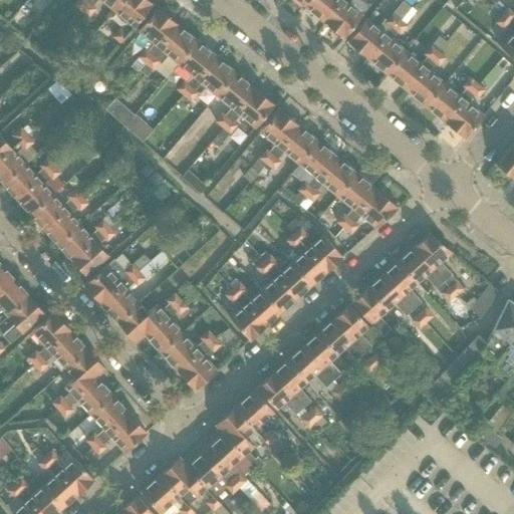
[(77,0),(74,5),(81,11),(90,0),(77,0)]
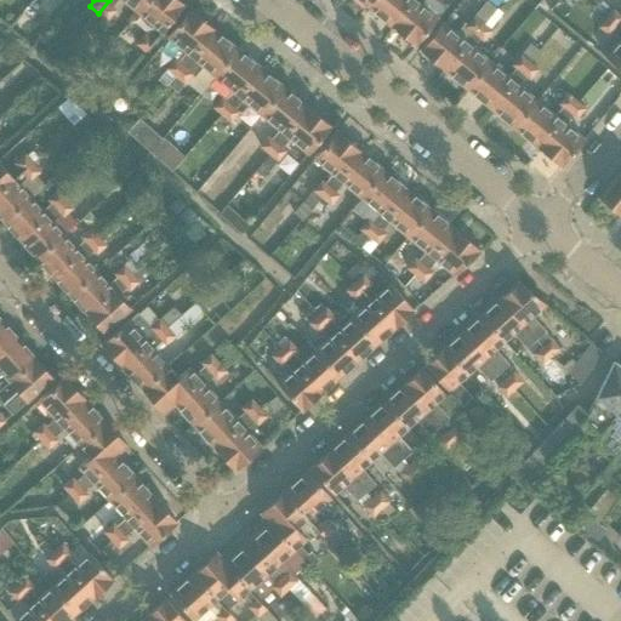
[(119,0),(137,15),(149,0),(109,0),(98,13),(108,21),(117,11),(113,7),(119,0)]
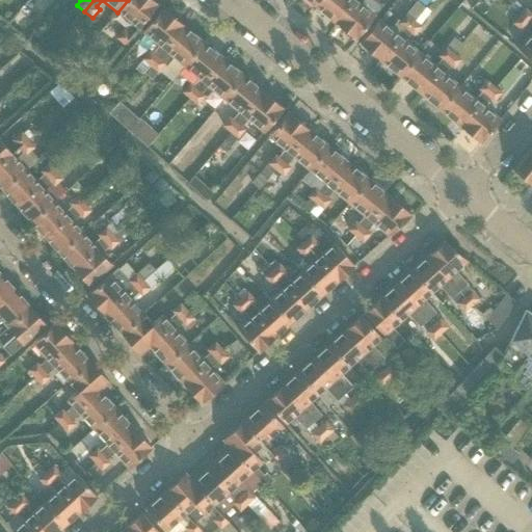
[(151,0),(128,0),(117,12),(133,25),(127,31),(124,29),(116,37),(125,45),(137,29),(138,29),(158,5),(151,0)]
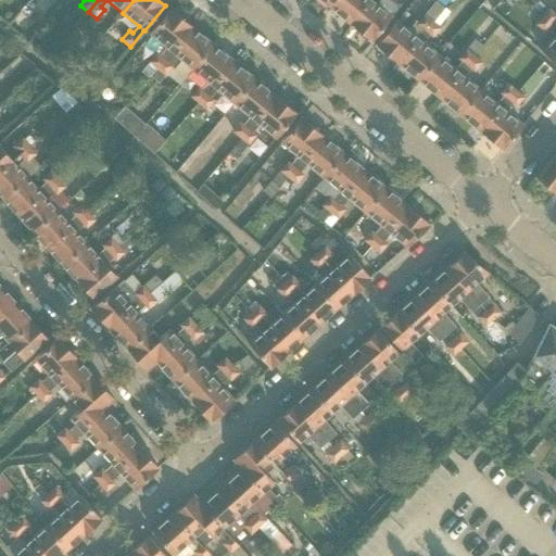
[(335,0),(329,7),(351,24),(370,0),(335,0)]
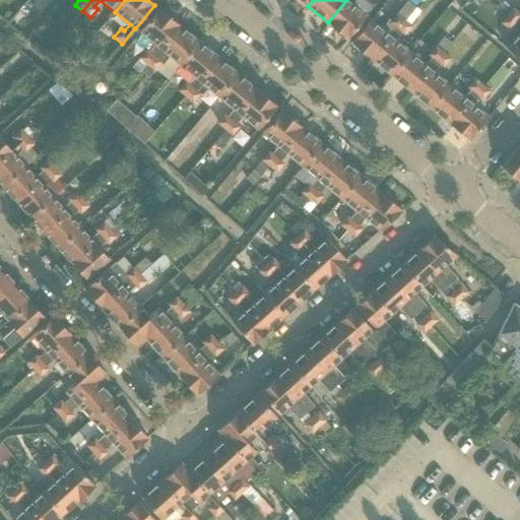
[(346,0),(328,22),(347,39),(361,23),(368,15),(373,9),(362,0),(346,0)]
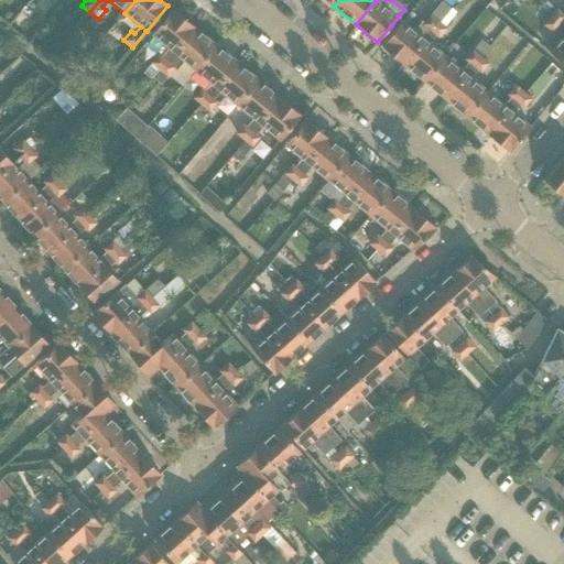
[(442,1),(431,15),(438,22),(449,8),(442,1)]
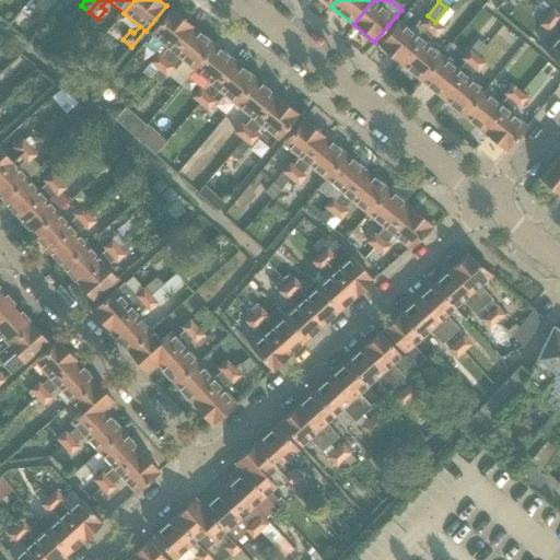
[(446,8),(435,22),(442,26),(454,11),(447,7),(446,8)]
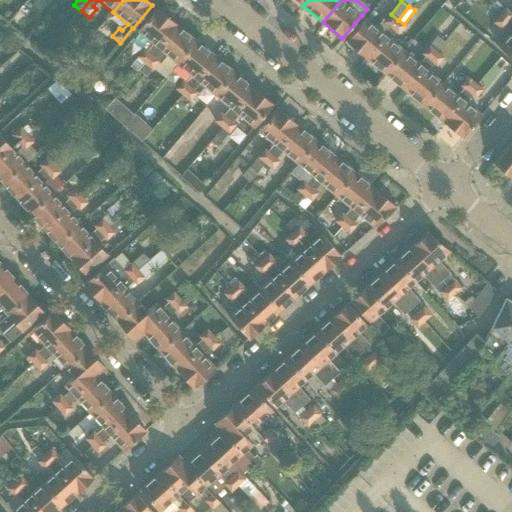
[(511,13),(506,8),(500,16),(511,25),(511,13)]
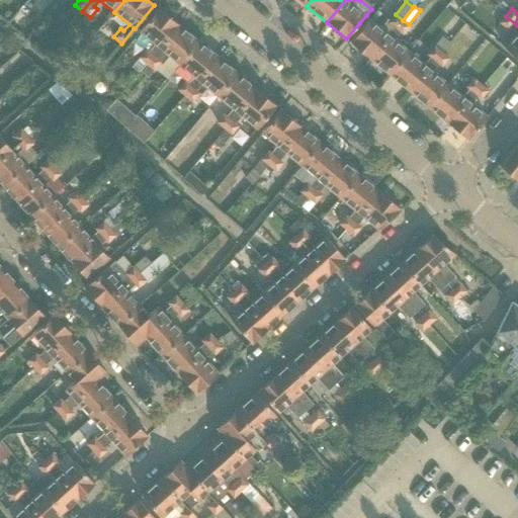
[(139,58),(147,64),(178,25),(159,9),(139,32),(155,46),(149,52),(146,49),(139,58)]
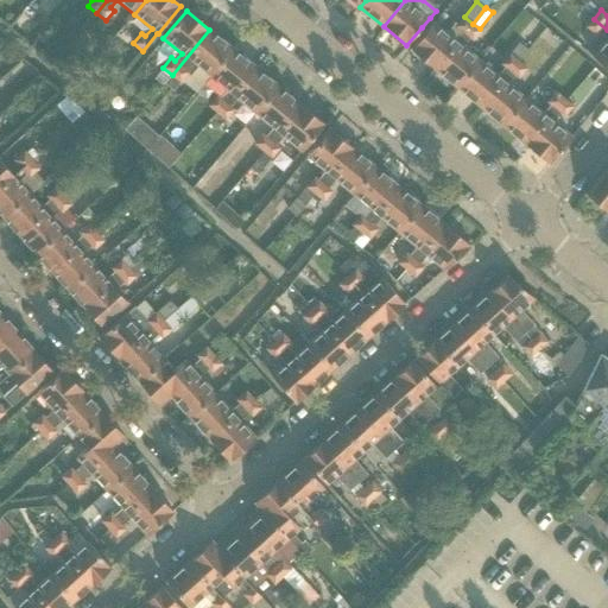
[(412,50),(435,69),(473,24),(464,17),(456,27),(460,30),(453,37),(435,23),(412,50)]
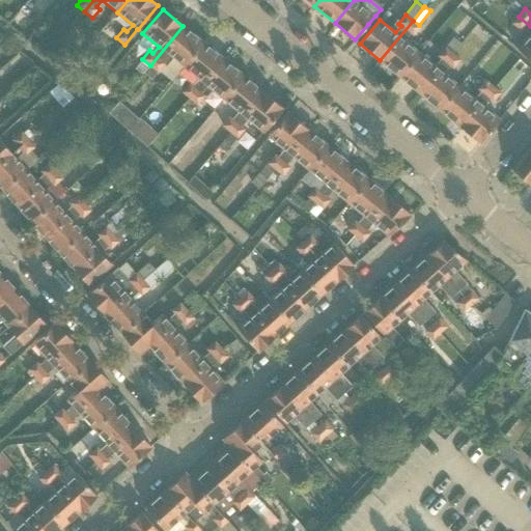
[(530,26),(519,17),(512,24),(521,31),(524,28),(530,34),(518,50),(530,60),(530,26)]
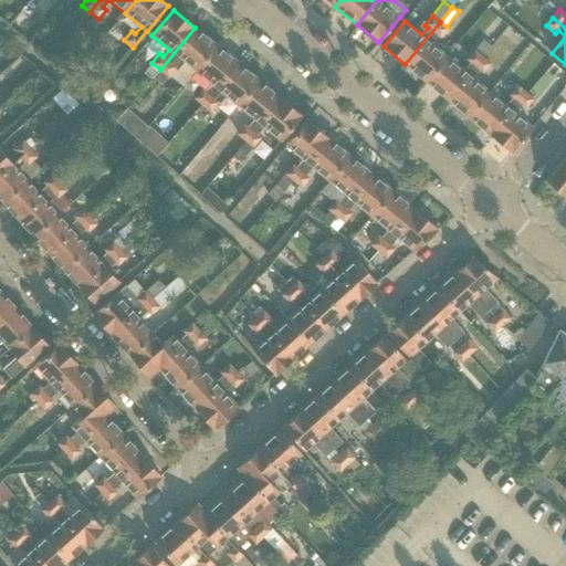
[(440,22),(405,64),(426,82),(448,56),(431,43),(431,42),(437,35),(439,38),(448,28),(447,27),(440,22)]
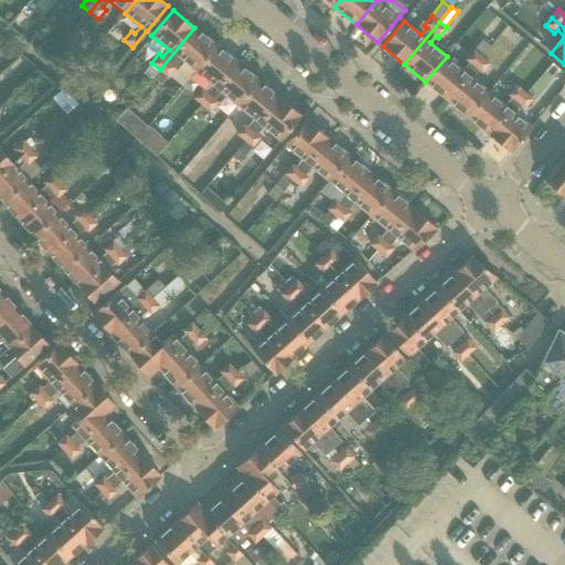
[(160,70),(168,76),(174,67),(177,70),(183,61),(194,71),(215,45),(194,28),(160,70)]
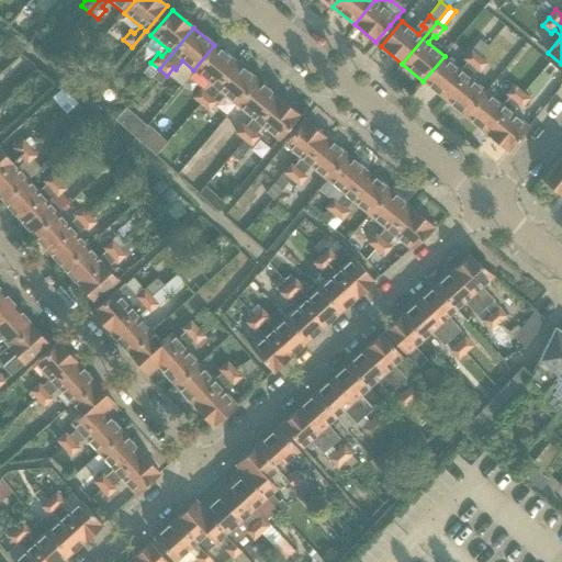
[(480,41),(472,51),(480,57),(487,47),(480,41)]
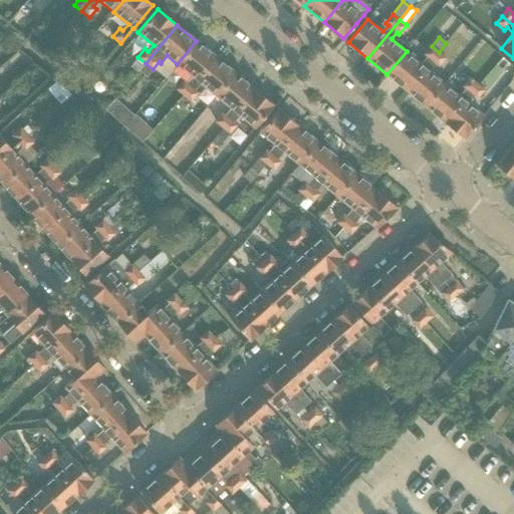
[(177,89),(184,95),(216,57),(196,41),(177,64),(192,76),(186,83),(184,80),(177,89)]
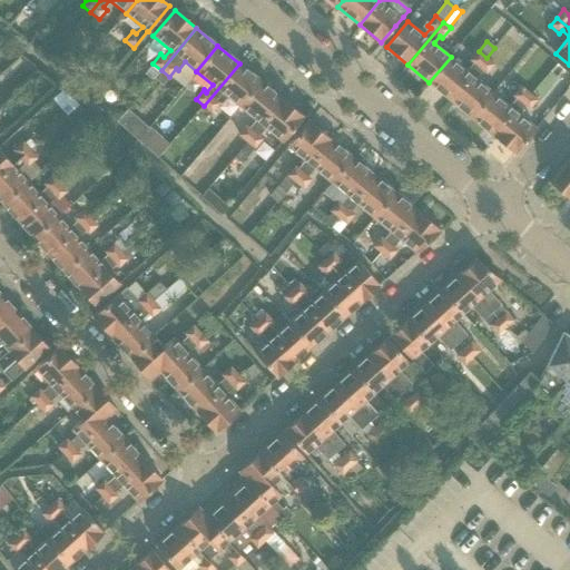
[(429,82),(451,100),(487,58),(479,51),(470,60),(473,64),(468,70),(451,57),(429,82)]
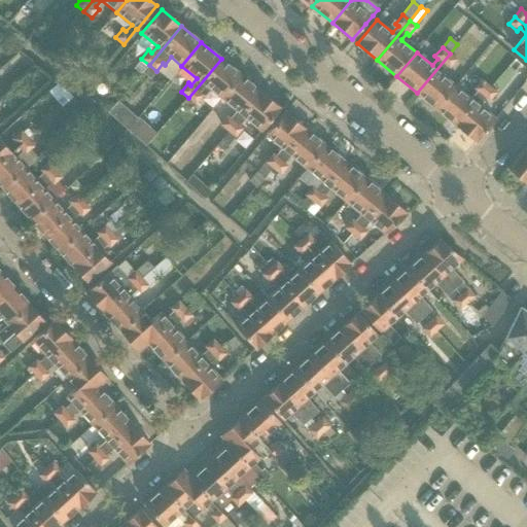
[(450,54),(417,93),(436,109),(456,85),(442,72),(447,66),(449,67),(456,59),(450,54)]
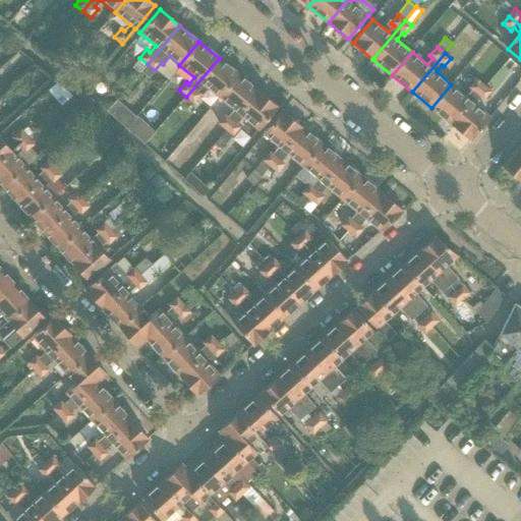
[(187,97),(186,97),(193,103),(200,94),(197,92),(203,84),(204,85),(219,98),(238,74),(219,58),(187,97)]
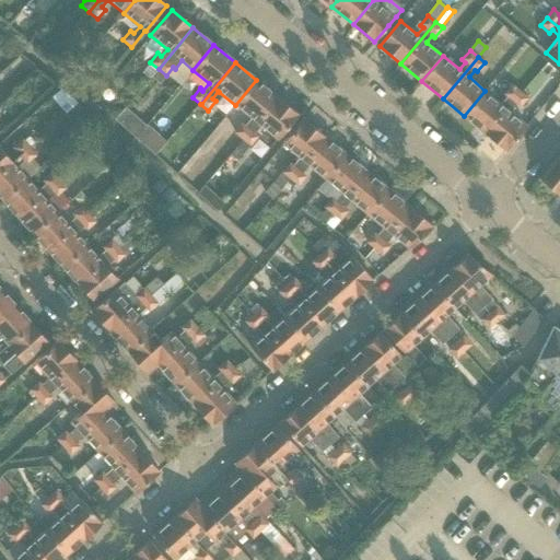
[(159,69),(152,77),(160,83),(166,76),(159,69)]
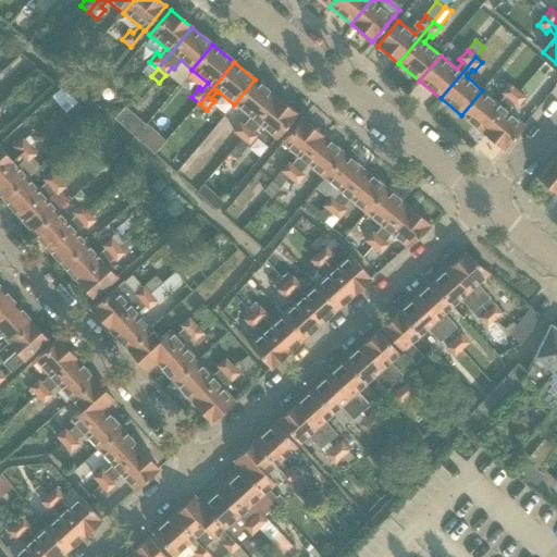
[(240,123),(233,132),(233,133),(240,138),(275,97),(255,79),(234,104),(249,118),(243,125),(240,123)]
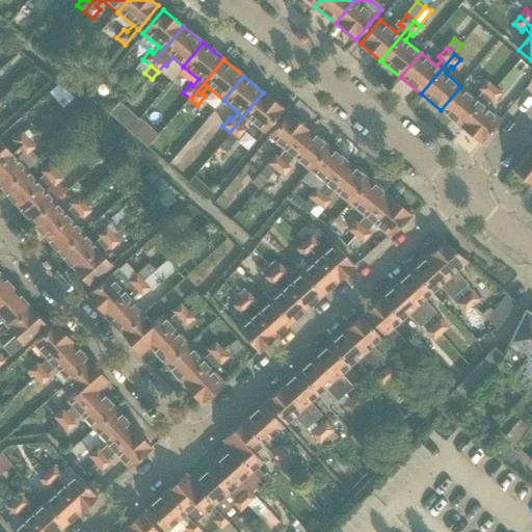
[(460,86),(441,110),(460,127),(494,87),(486,81),(479,89),(481,92),(476,99),(460,86)]
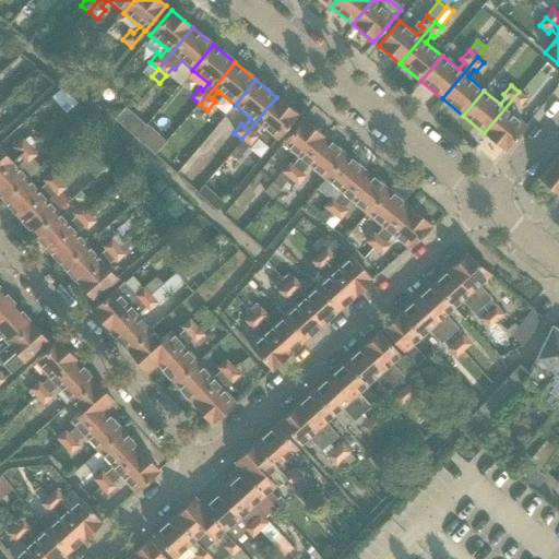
[(519,92),(484,133),(506,151),(526,127),(509,113),(515,104),(519,107),(526,98),(519,92)]
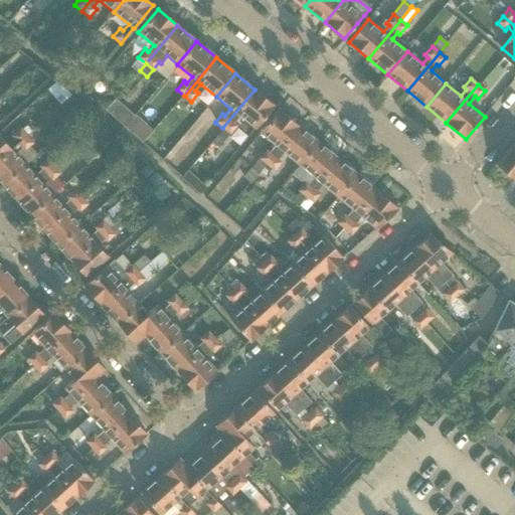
[(254,90),(222,128),(223,128),(229,133),(229,134),(236,126),(233,123),(239,116),(240,117),(254,129),(255,130),(262,122),(275,107),(254,90)]
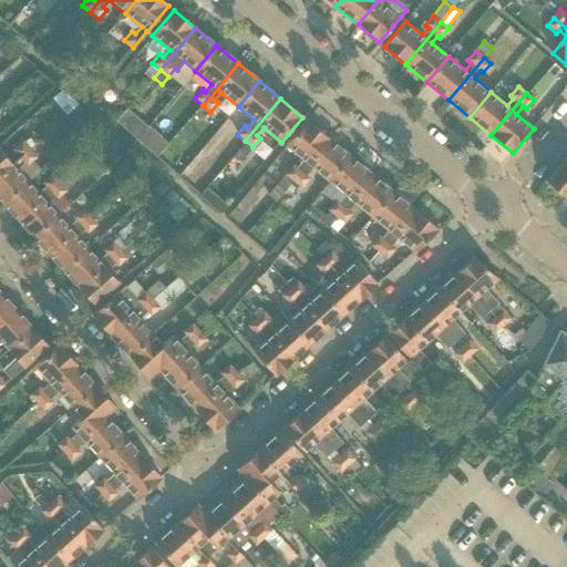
[(117,122),(137,141),(147,129),(127,111),(117,122)]
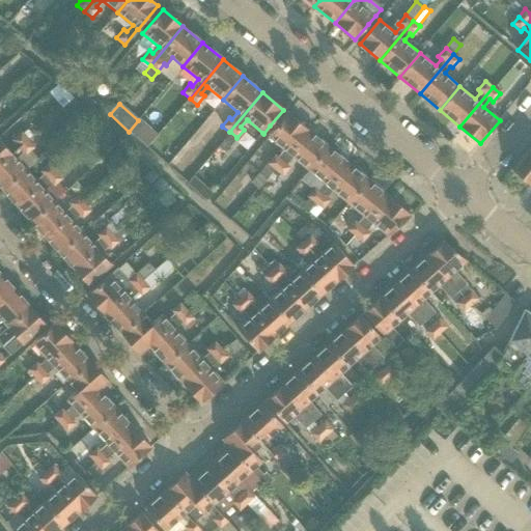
[(268,163),(275,170),(308,130),(288,113),(268,137),(283,150),(278,157),(275,155),(268,163)]
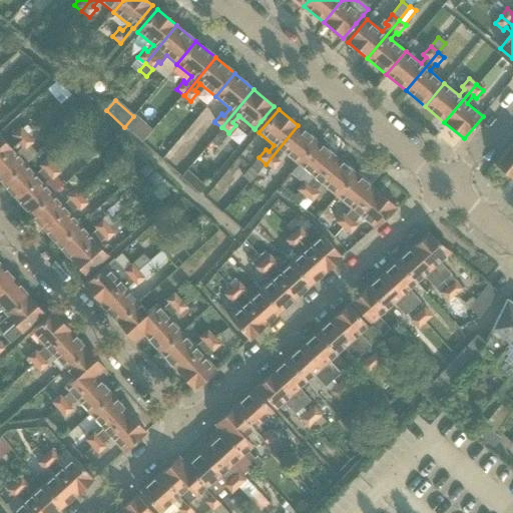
[(133,116),(124,127),(141,142),(151,130),(134,115),(133,116)]
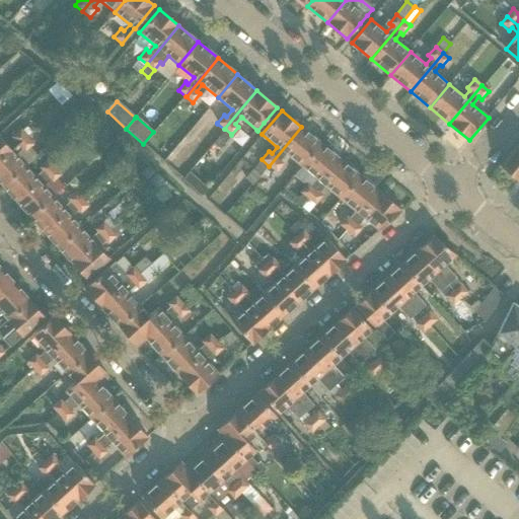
[(287,155),(301,166),(320,143),(301,127),(269,166),(277,172),(284,163),(281,161),(287,155)]
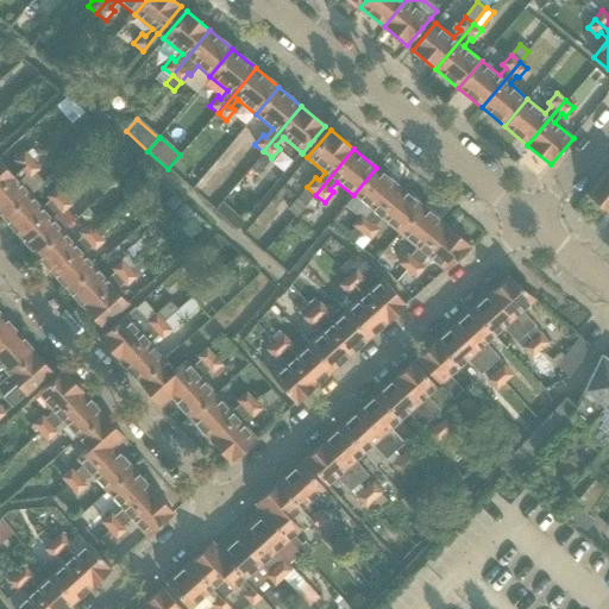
[(258,158),(251,168),(252,169),(258,174),(271,157),(264,151),(258,158)]
